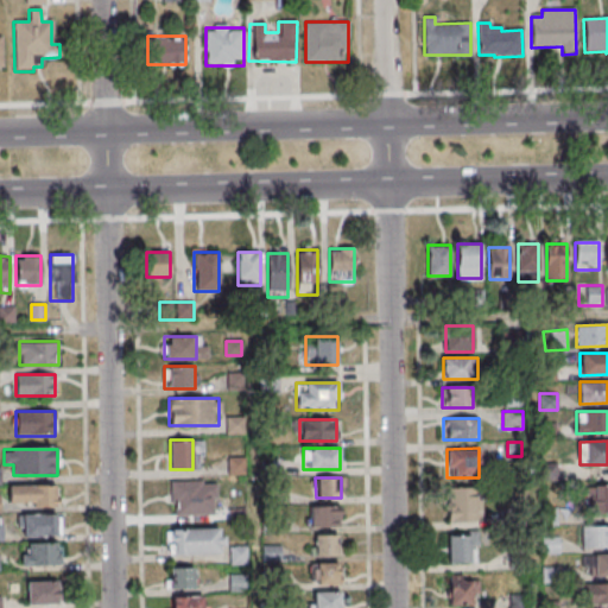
[(170,515),(213,515),(213,481),(170,481),(170,515)]
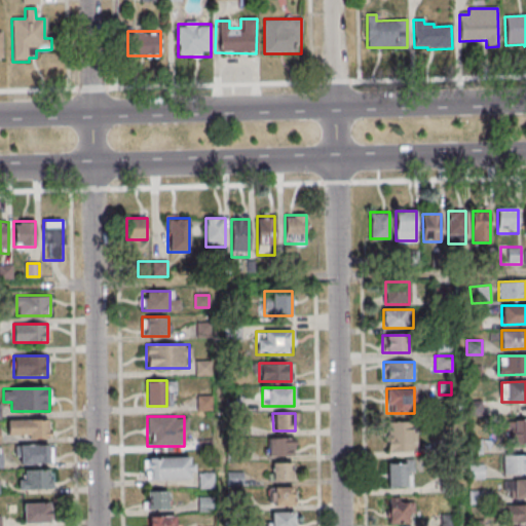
[(525,442),(525,419),(506,419),(506,443),(525,442)]
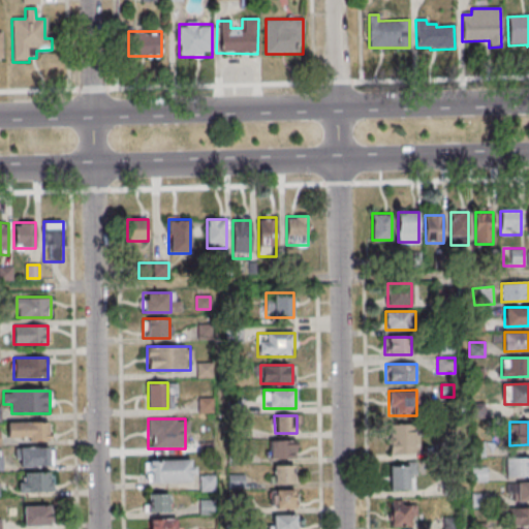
[(51,440),(51,424),(8,424),(8,440),(51,440)]
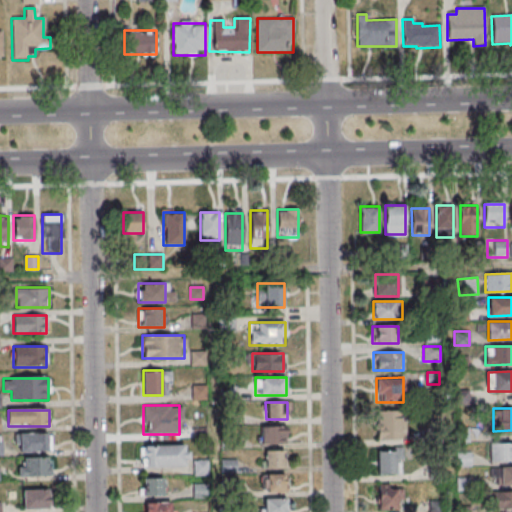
[(378,411),(378,440),(406,440),(406,411),(378,411)]
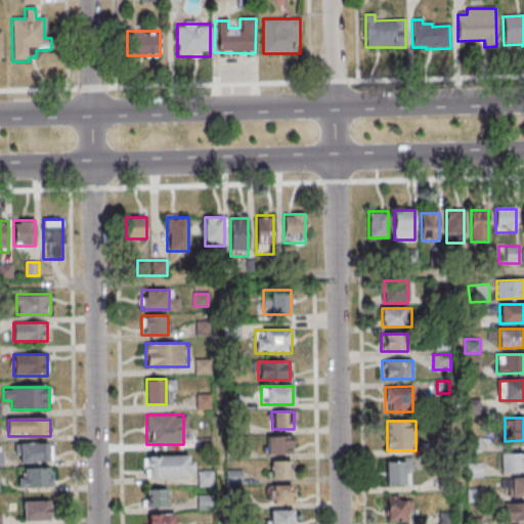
[(293,435),(266,435),(266,453),(293,453),(293,435)]
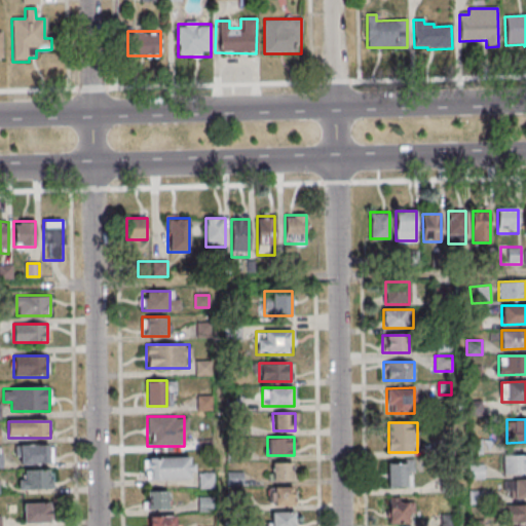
[(15,464),(53,464),(53,446),(15,446),(15,464)]
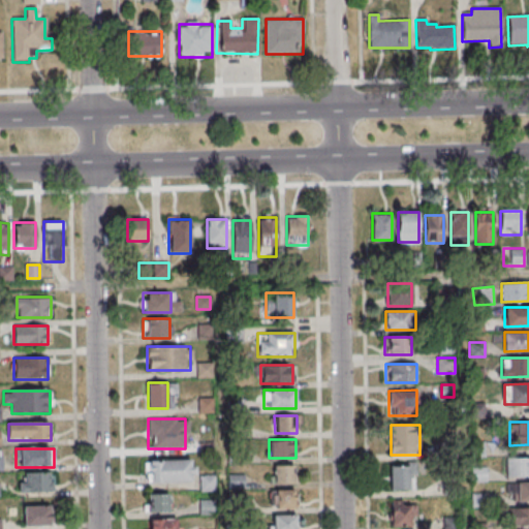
[(528,475),(528,458),(507,458),(507,475),(528,475)]
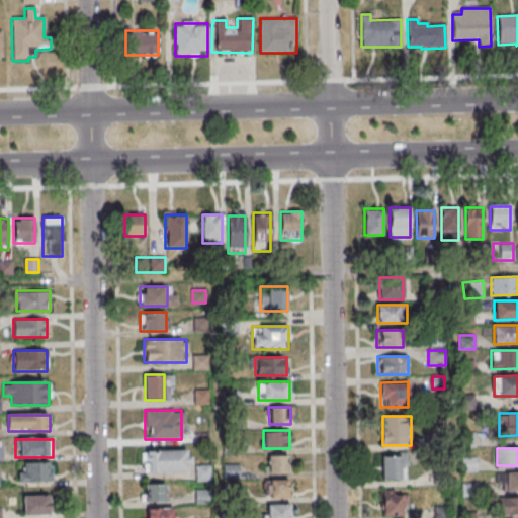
[(142,472),(190,472),(190,451),(142,451),(142,472)]
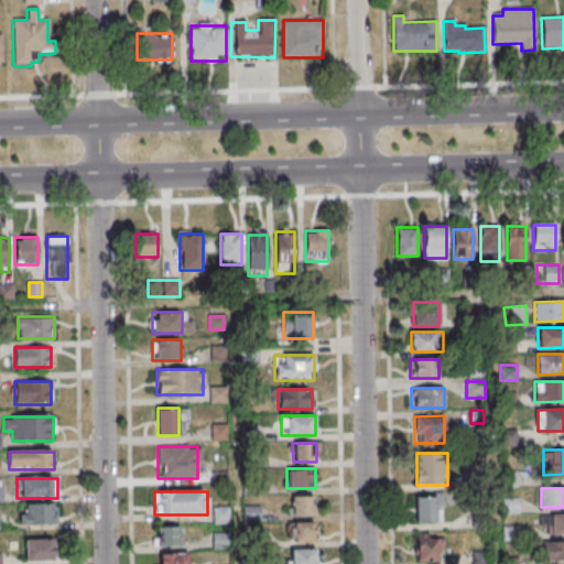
[(291,496),(291,514),(314,514),(314,496),(291,496)]
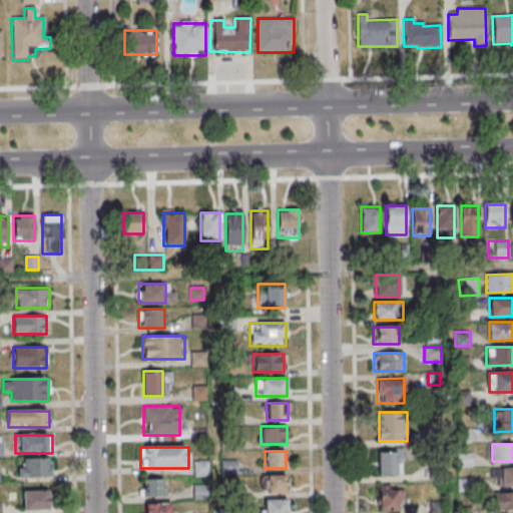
[(377,451),(377,475),(402,475),(402,451),(377,451)]
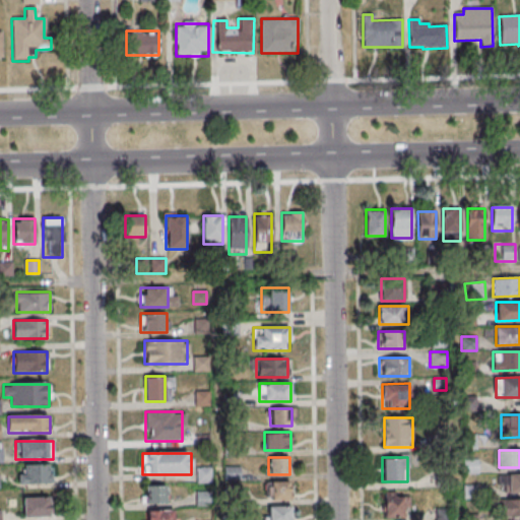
[(16,464),(16,482),(51,482),(51,464),(16,464)]
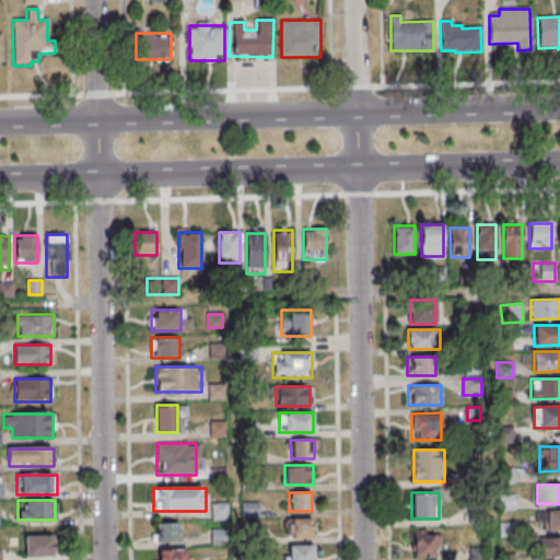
[(228,520),(228,504),(213,503),(213,520),(228,520)]
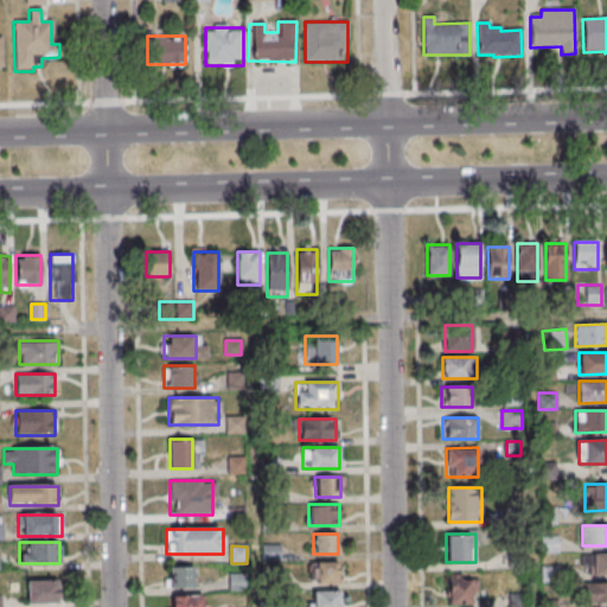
[(606,554),(592,554),(592,574),(606,573),(606,554)]
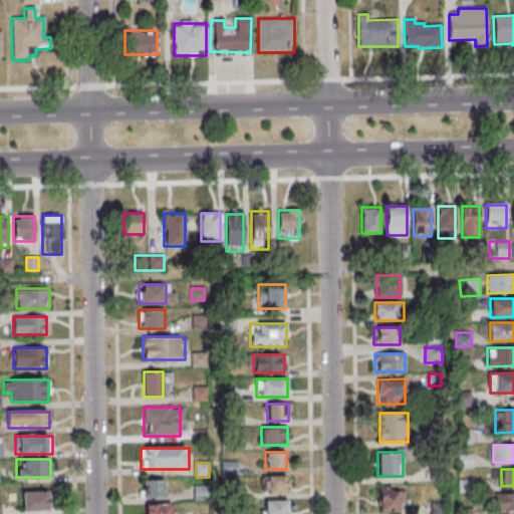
[(263,494),(286,494),(286,475),(263,475),(263,494)]
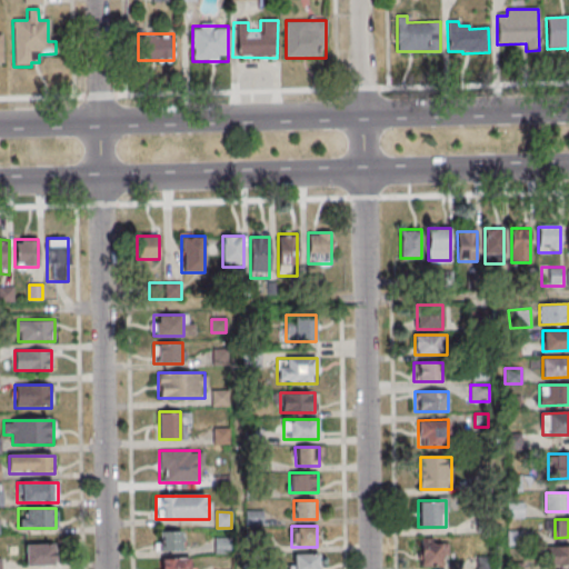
[(182,531),(158,531),(158,552),(182,552),(182,531)]
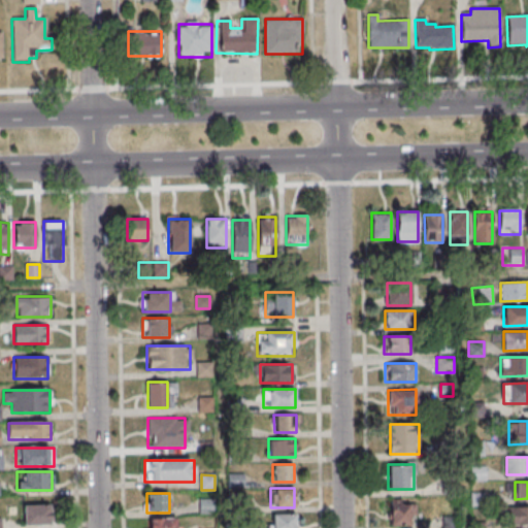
[(213,499),(199,499),(199,514),(213,514),(213,499)]
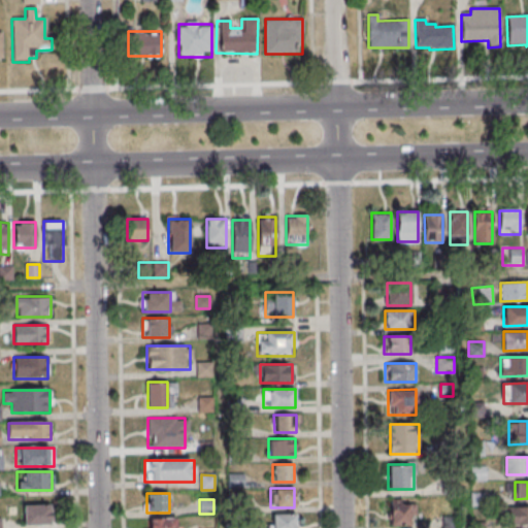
[(413,524),(413,499),(388,499),(388,524),(413,524)]
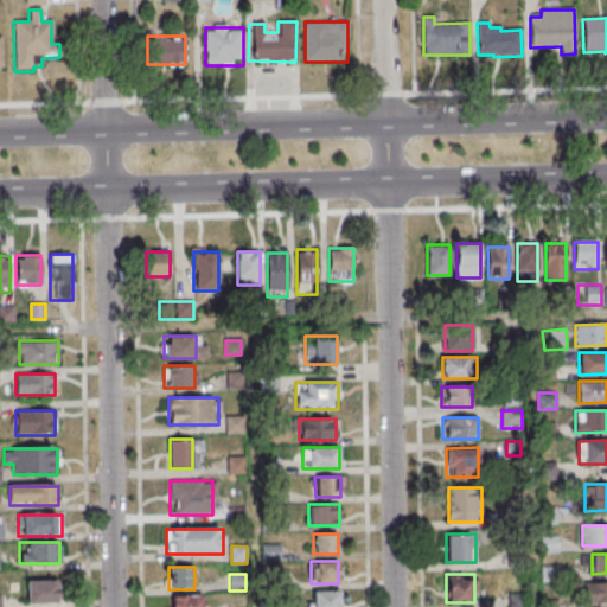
[(27,602),(57,602),(57,581),(27,581),(27,602)]
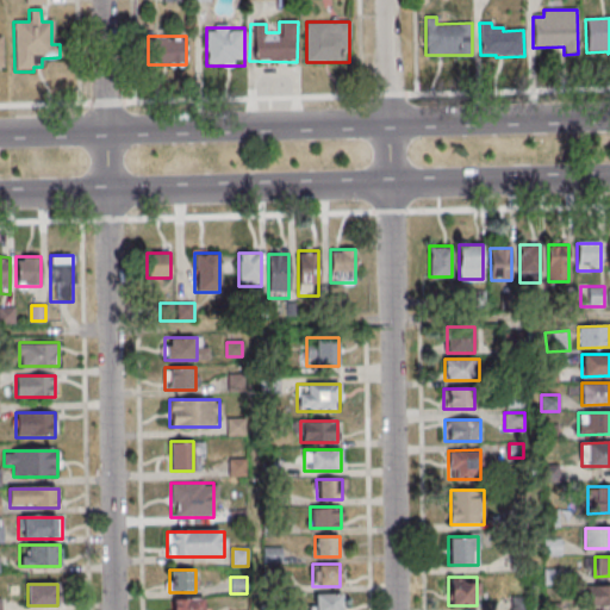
[(609,605),(609,586),(583,586),(583,605),(609,605)]
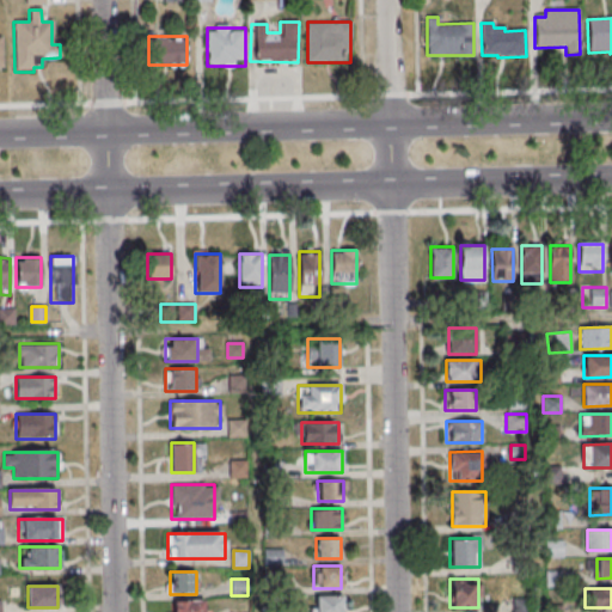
[(342,611),(343,595),(311,595),(311,611),(342,611)]
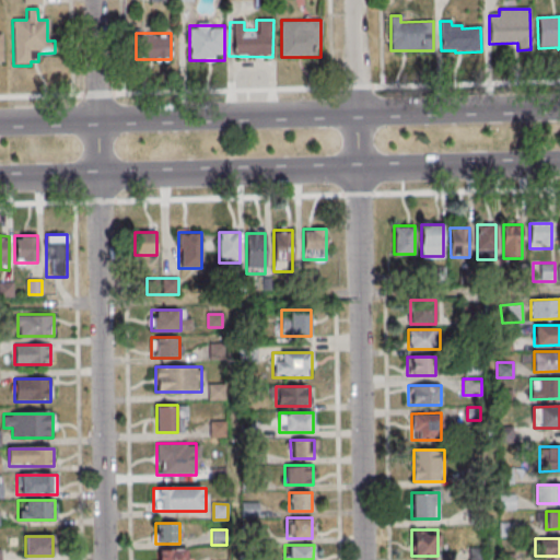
[(189,559),(189,550),(155,550),(154,559),(189,559)]
